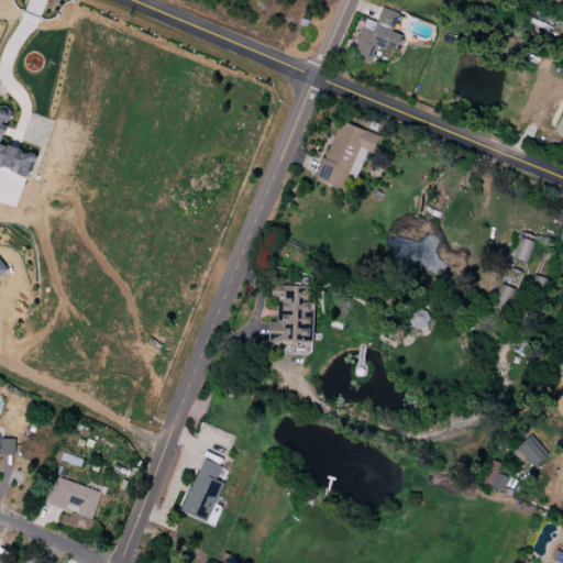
[(383,8),(374,31),(364,26),(355,48),(365,67),(378,61),(374,53),(377,43),(395,51),(400,37),(390,33),(398,14),(383,8)]
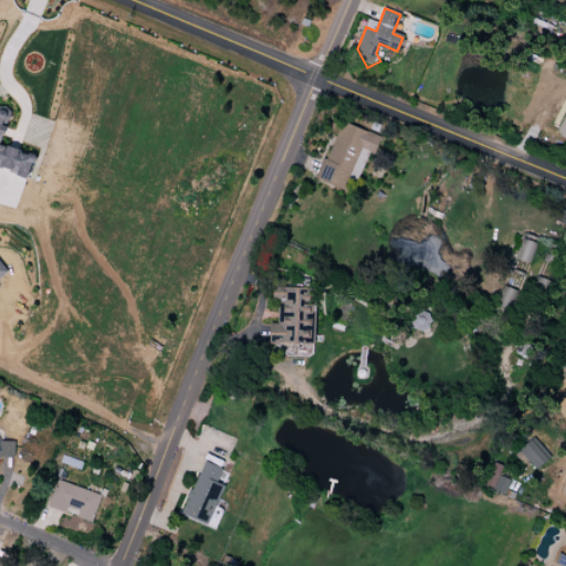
[(0,166),(31,177),(35,165),(39,163),(40,159),(39,156),(34,154),(31,156),(18,152),(0,145),(0,138),(1,135),(6,136),(9,126),(4,125),(6,124),(7,124),(11,117),(10,109),(4,105),(0,105),(0,166)]
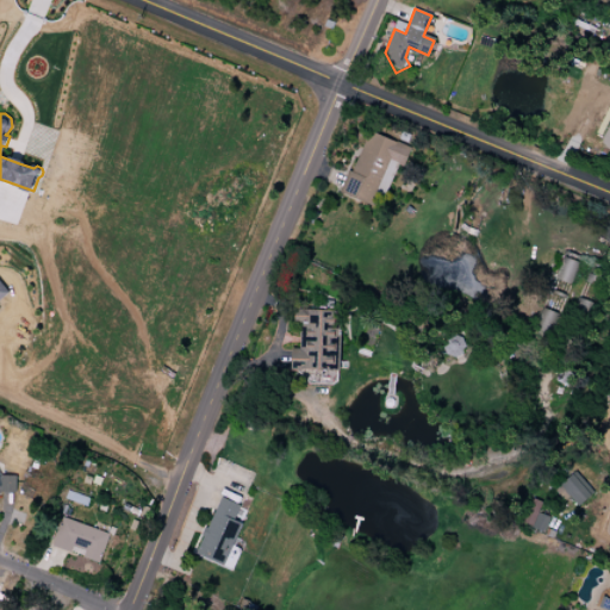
[(369,131),(353,172),(349,170),(340,193),(373,206),(391,161),(400,165),(406,147),(369,131)]
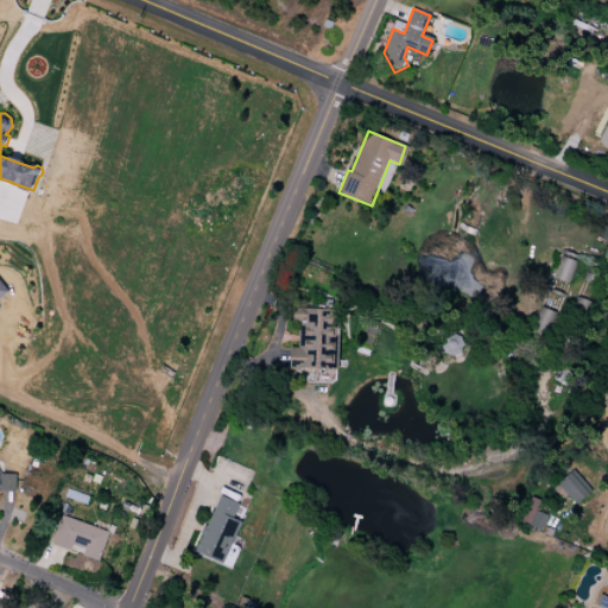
[(578,257),(563,251),(552,278),(569,284),(578,257)]
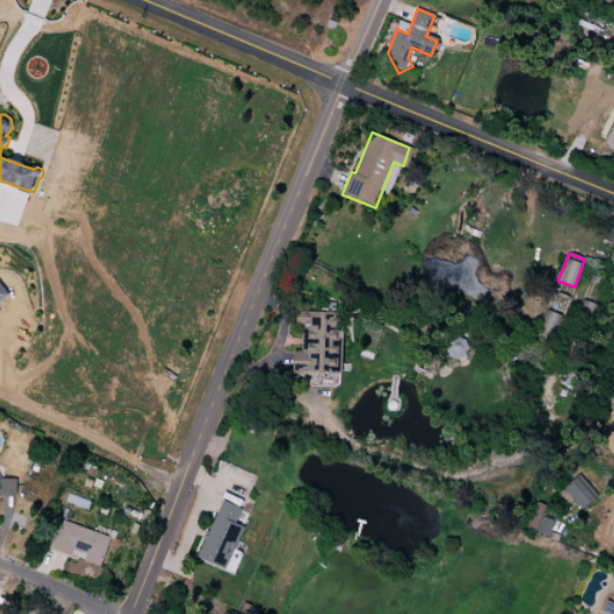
[(0,277),(0,314),(2,313),(0,311),(0,308),(14,298),(0,277)]
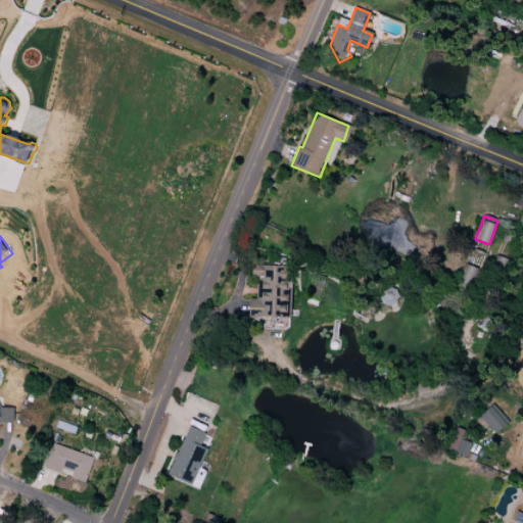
[(253,264),(252,278),(258,278),(257,299),(251,299),(251,318),(289,320),(291,265),(253,264)]
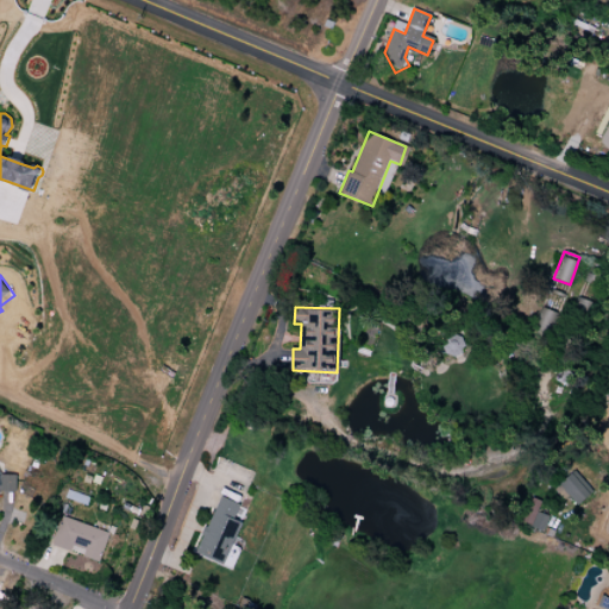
[(558,485),(576,506),(592,491),(573,471),(558,485)]
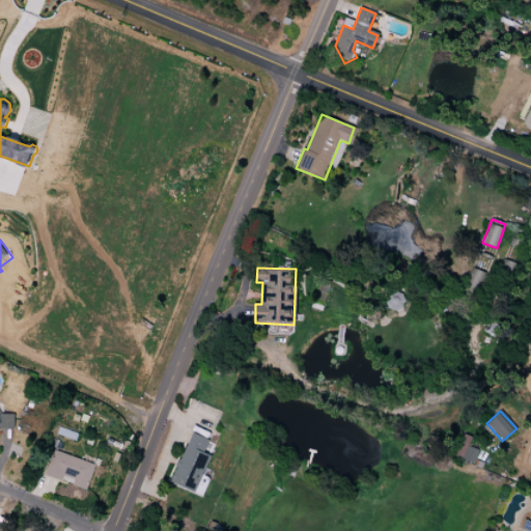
[(0,430),(2,428),(16,428),(16,415),(1,415),(0,413),(0,430)]
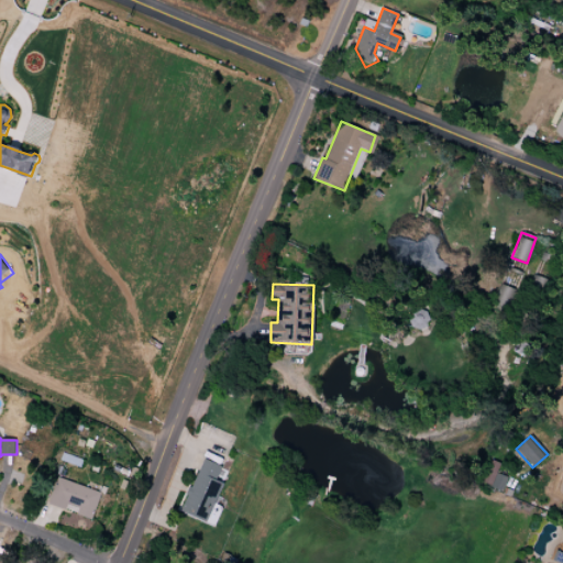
[(205,459),(180,511),(206,522),(223,484),(216,481),(222,466),(205,459)]
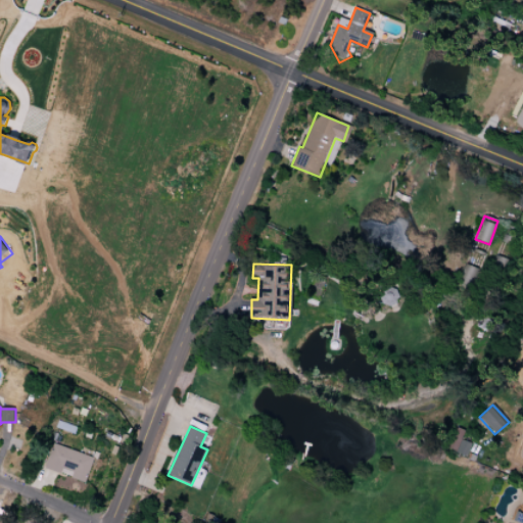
[(464,430),(454,428),(448,450),(468,456),(471,442),(461,440),(464,430)]
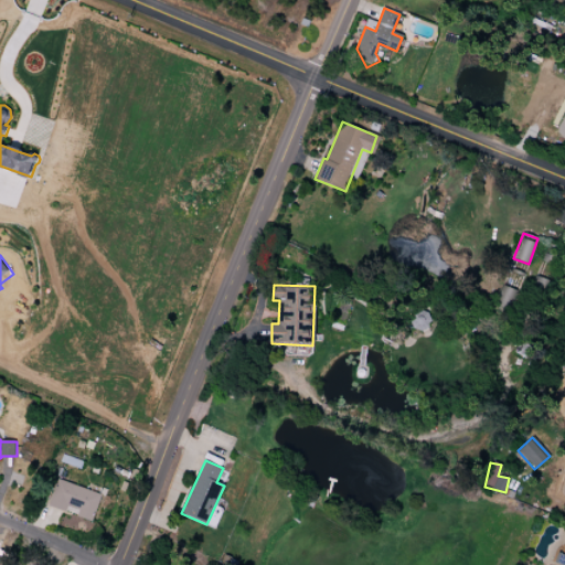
[(59,479),(49,507),(93,522),(103,496),(59,479)]
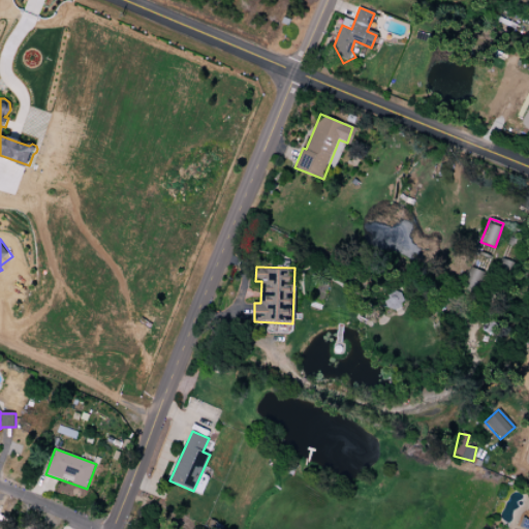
[(528,528),(528,520),(522,518),(519,526),(528,528)]
